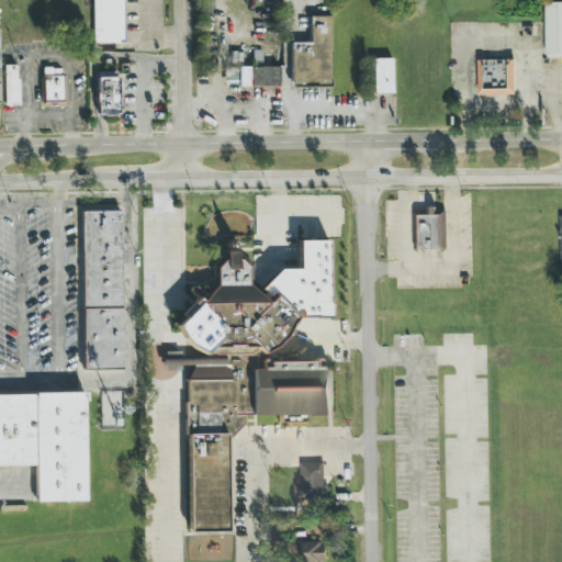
[(125,44),(124,0),(92,0),(93,44),(125,44)]
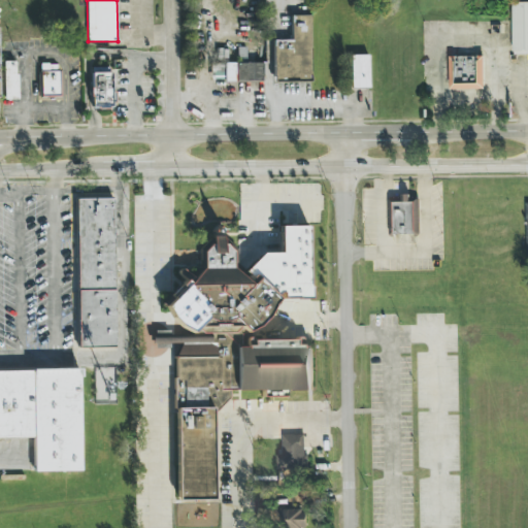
[(527,1),(512,2),(513,54),(527,54),(527,1)]
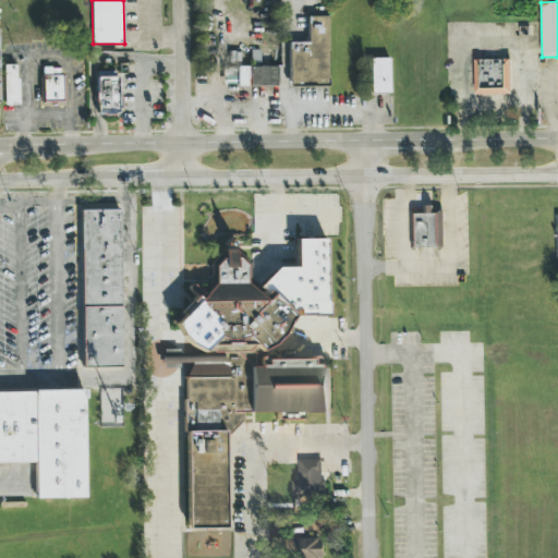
[(328,87),(327,16),(307,16),(308,43),(289,43),(290,87),(328,87)]
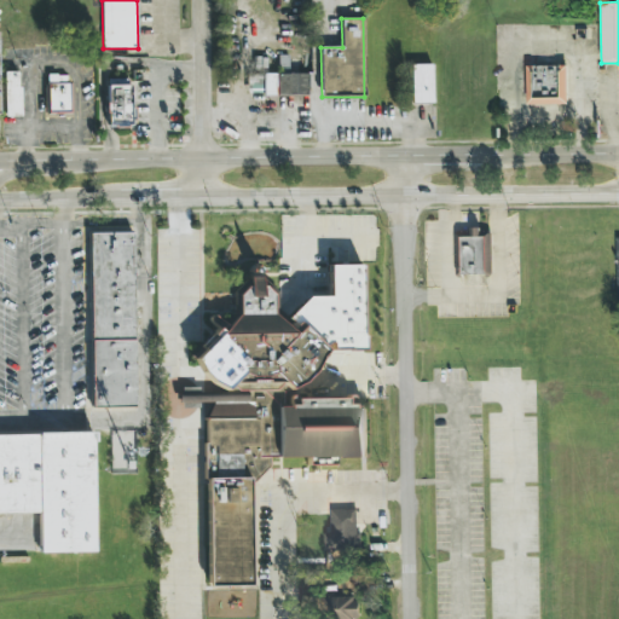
[(432,64),(410,65),(411,104),(433,103),(432,64)]
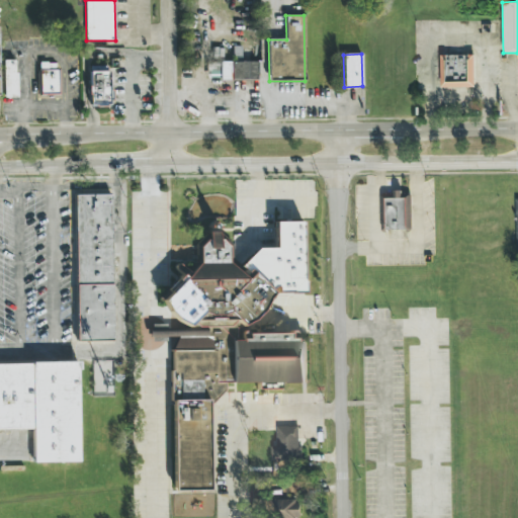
[(476,86),(475,54),(440,55),(441,88),(476,86)]
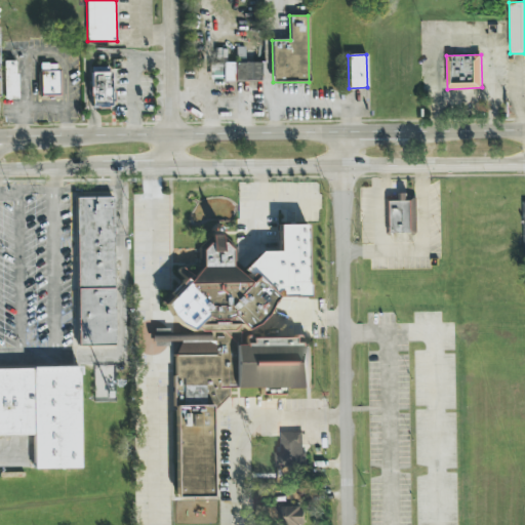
[(16,62),(3,62),(4,99),(17,99),(16,62)]
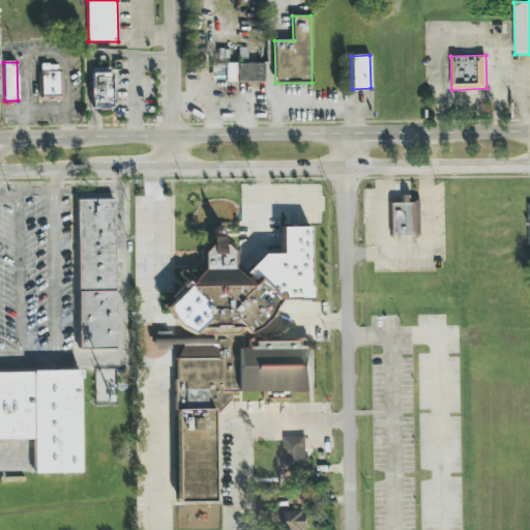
[(263,82),(263,63),(212,63),(211,81),(263,82)]
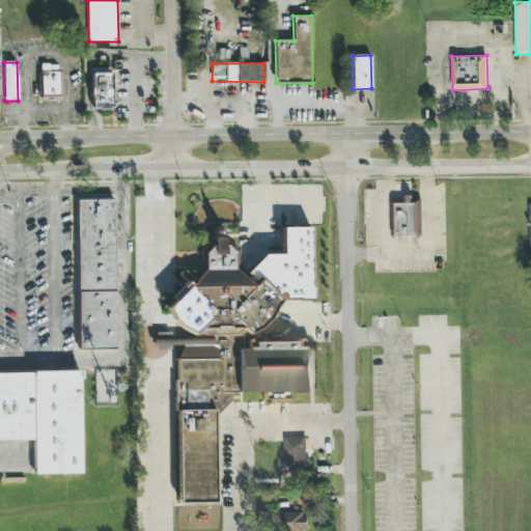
[(59,98),(59,64),(42,64),(42,98),(59,98)]
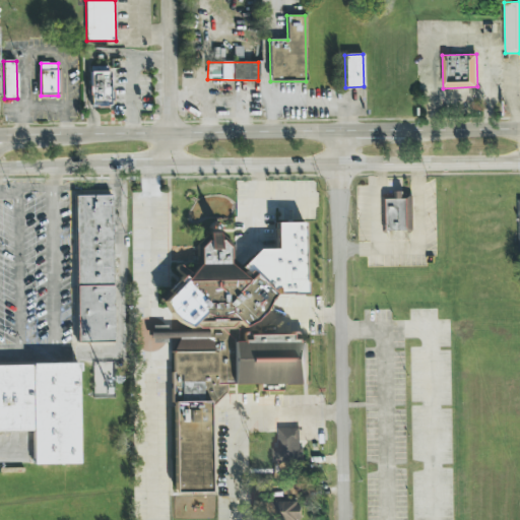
[(110,67),(90,67),(90,107),(110,107),(110,67)]
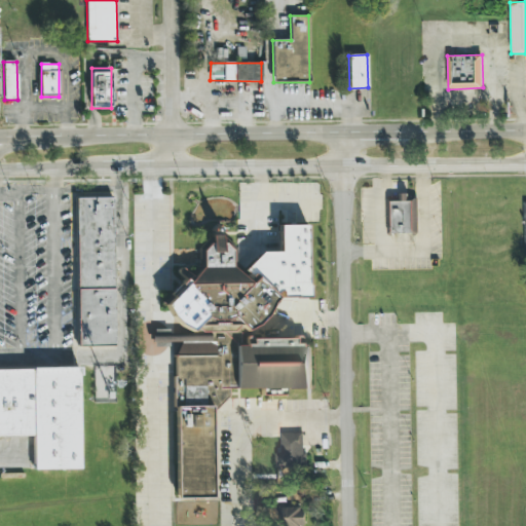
[(387,233),(417,233),(418,199),(408,199),(408,193),(401,193),(400,200),(387,200),(387,233)]
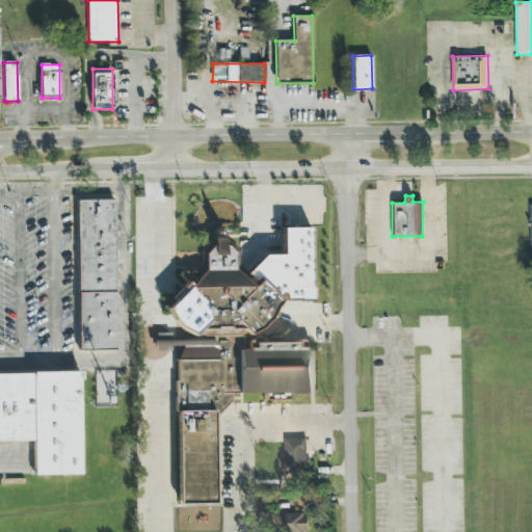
[(114,201),(77,201),(79,351),(116,350),(114,201)]
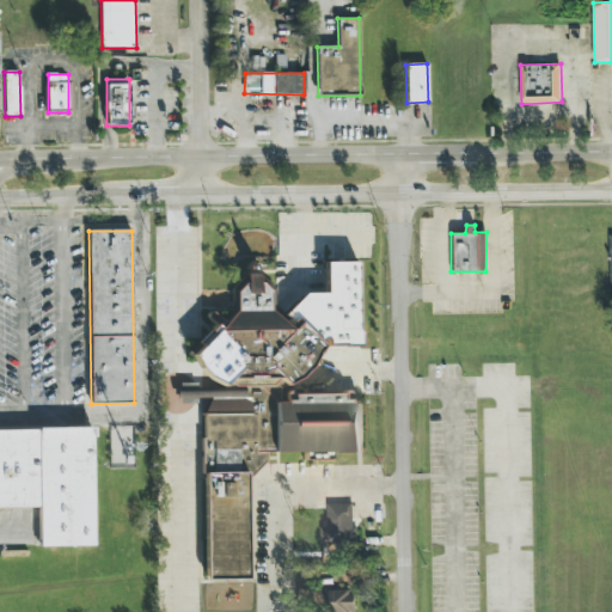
[(208,581),(249,579),(245,456),(239,452),(238,441),(256,441),(256,454),(362,451),(361,403),(293,387),(328,338),(331,348),(360,347),(356,262),(325,263),(326,293),(320,293),(275,313),(258,274),(252,275),(231,305),(207,314),(207,318),(215,325),(194,356),(204,383),(181,384),(178,397),(179,402),(201,401),(208,581)]
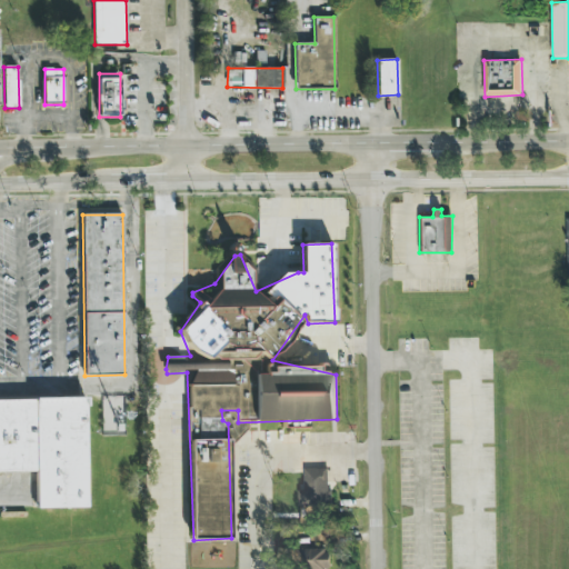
[(0,400),(0,472),(37,472),(37,509),(88,509),(86,399),(0,400)]
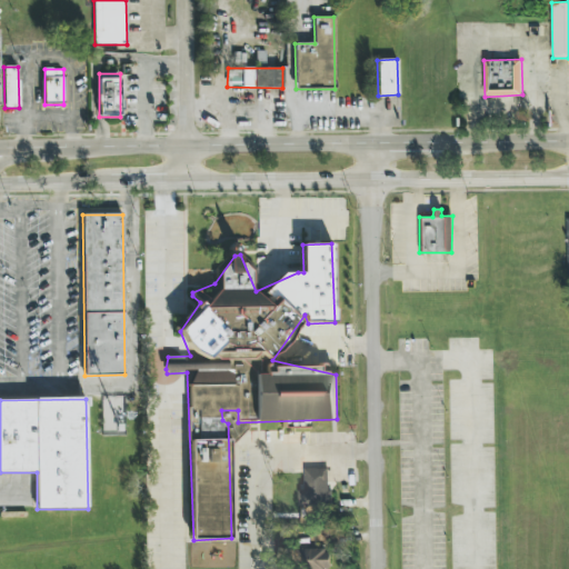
[(298,507),(328,506),(327,468),(305,469),(305,490),(298,490),(298,507)]
